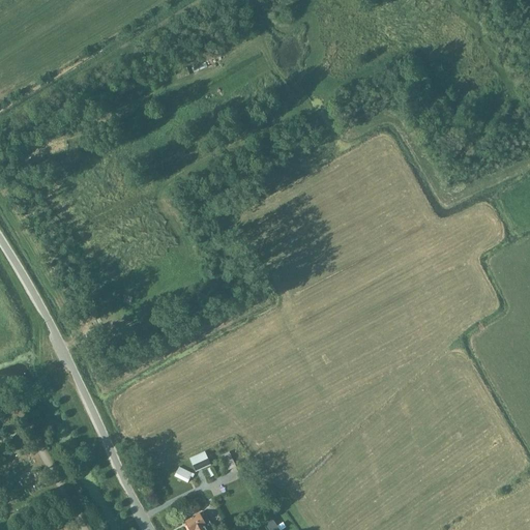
[(133,328),(125,332),(129,340),(137,336),(133,328)]
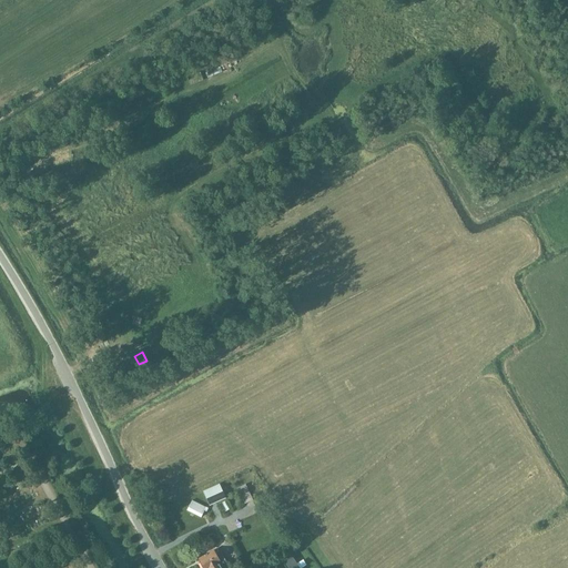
[(202,490),(209,506),(226,497),(220,483),(202,490)]
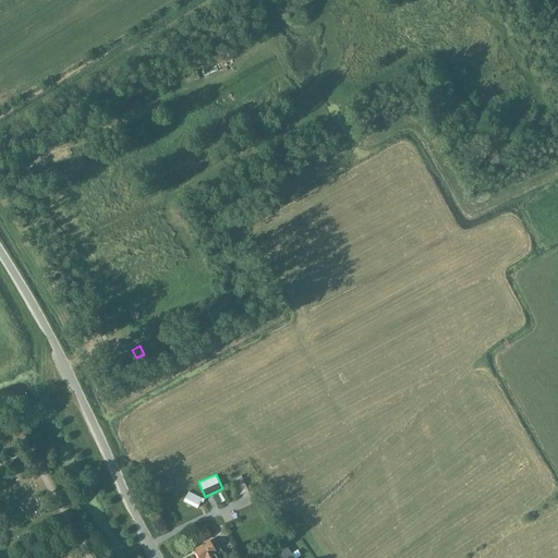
[(233,480),(241,494),(249,490),(241,476),(233,480)]
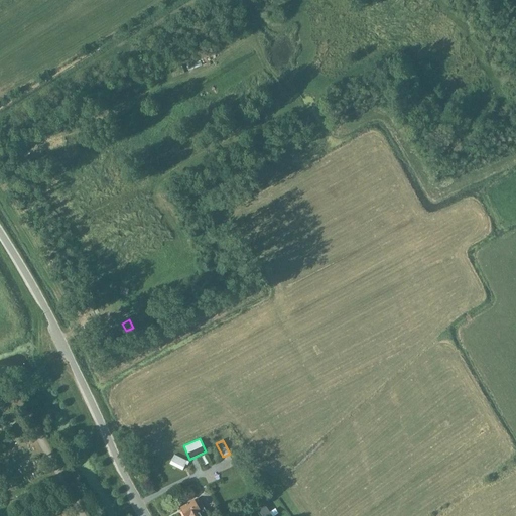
[(169,464),(182,470),(187,460),(174,454),(169,464)]
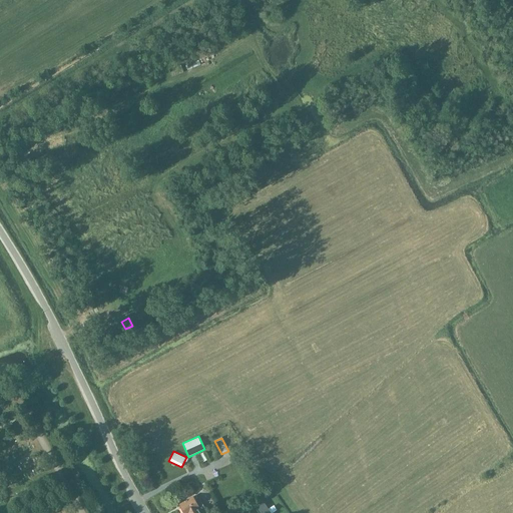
[(197,455),(201,462),(207,459),(203,453),(197,455)]
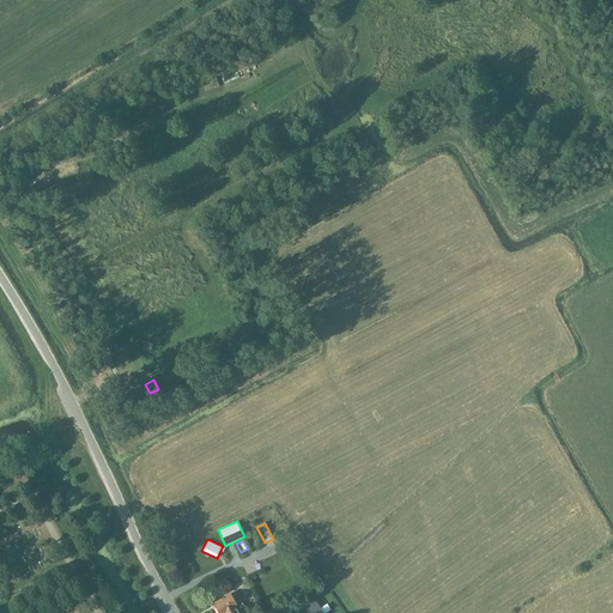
[(238,594),(232,596),(231,593),(213,601),(218,612),(240,612),(246,608),(238,594)]
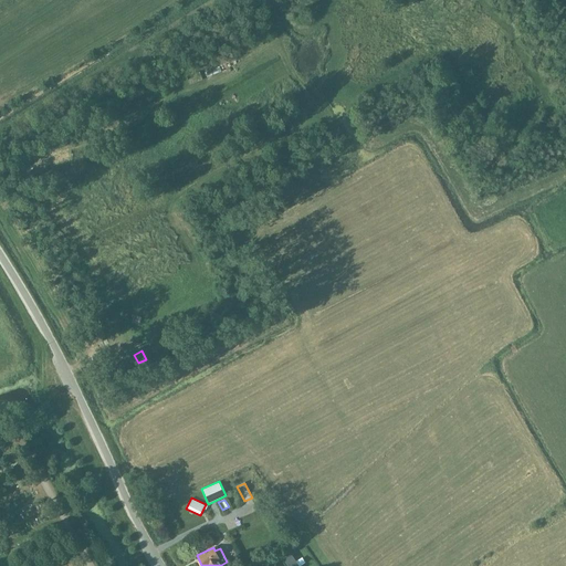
[(297,565),(289,552),(280,557),(284,565),(297,565)]
